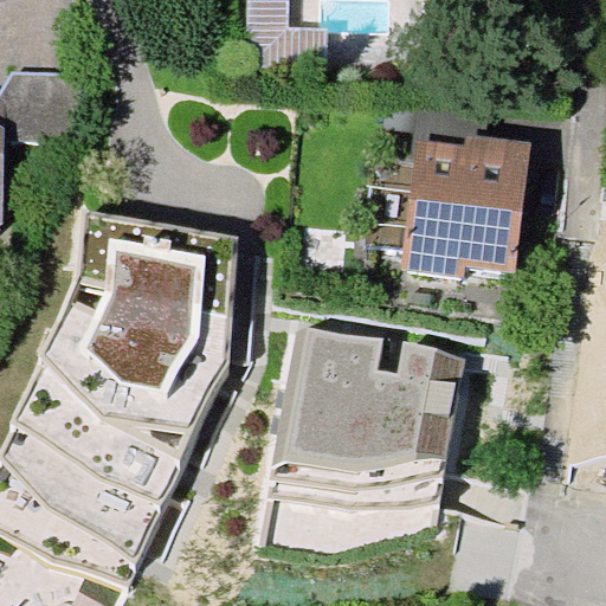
[(289,0),(246,0),(246,44),(260,44),(260,70),(327,70),(328,27),(290,27),(289,0)]
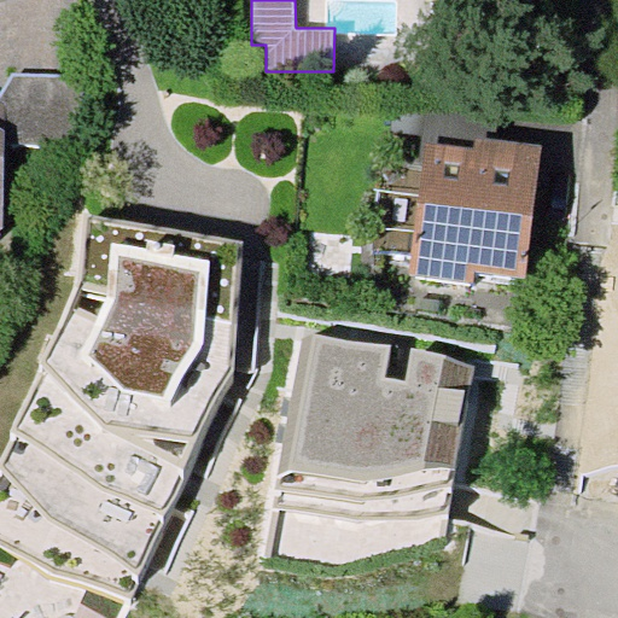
[(13,74),(0,93),(0,101),(4,104),(3,147),(81,145),(80,75),(13,74)]
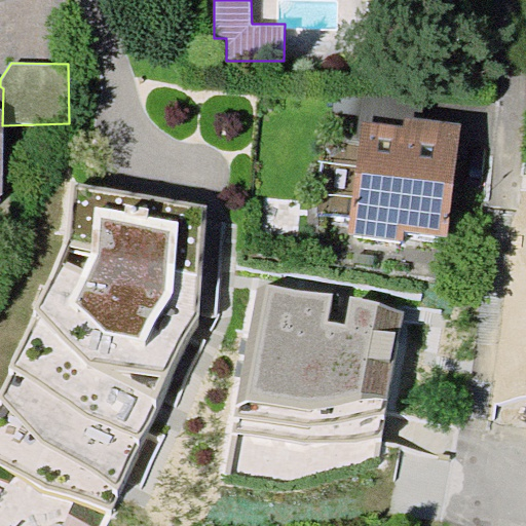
[(396,123),(364,119),(349,233),(405,240),(406,232),(448,238),(463,122),(397,113),(396,123)]
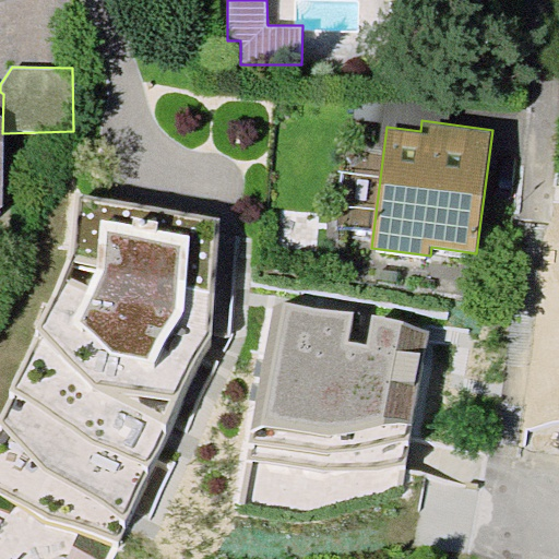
[(222,217),(75,193),(72,251),(0,412),(0,492),(46,519),(118,542),(211,335),(222,217)]
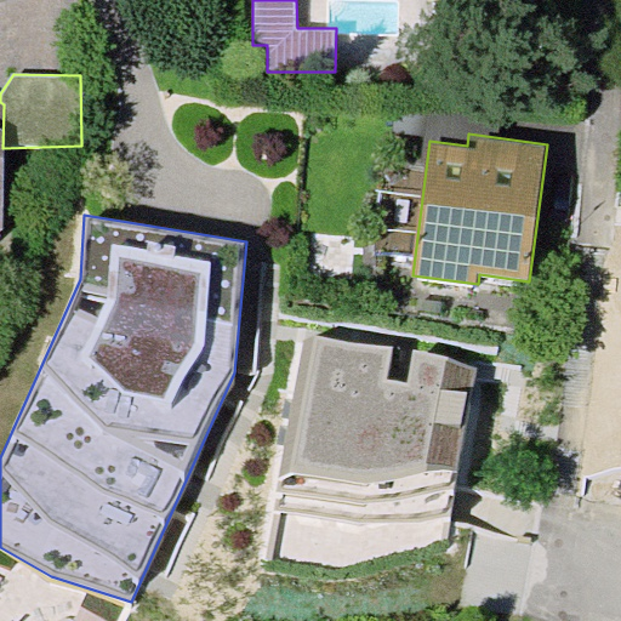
[(478,365),(307,335),(267,558),(337,569),(449,537),(478,365)]
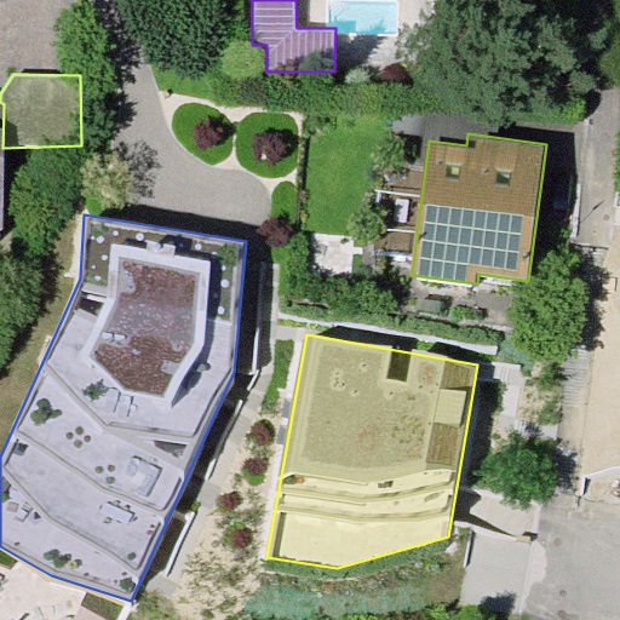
All buildings are outlined.
